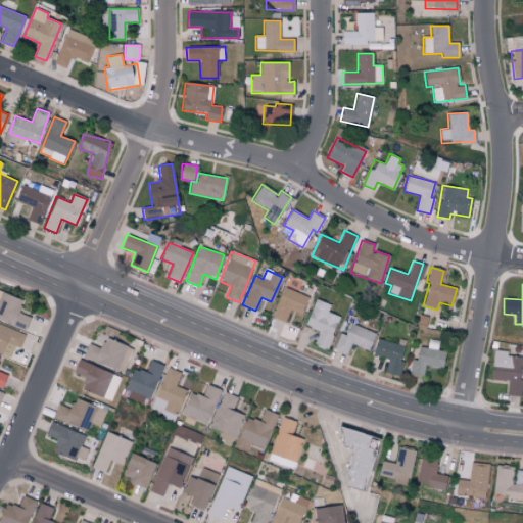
[(290,310),(300,314),(307,296),(284,287),(272,317),(285,322),(290,310)]
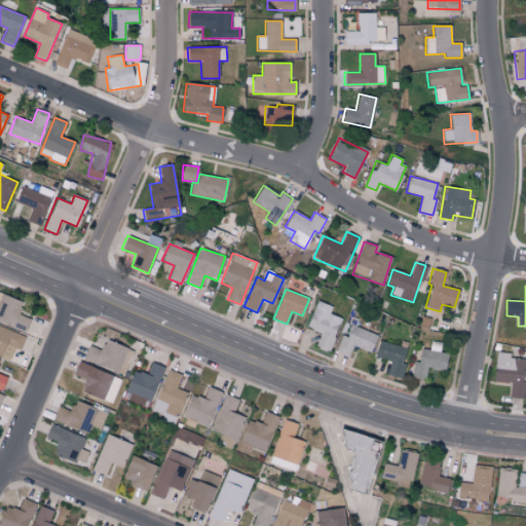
[(19,314),(23,302),(0,293),(0,322),(26,332),(30,318),(19,314)]
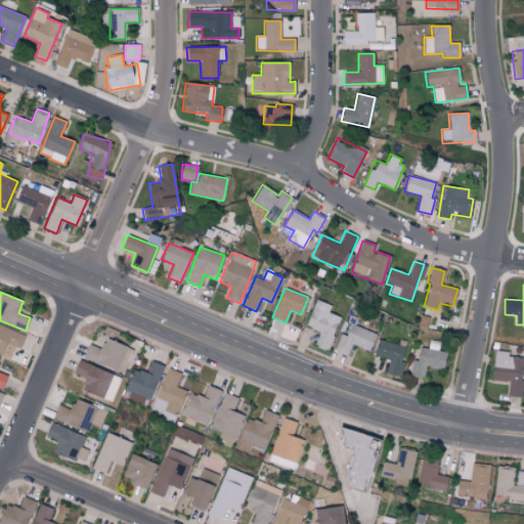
[(319,333),(313,345),(325,351),(340,317),(328,312),(331,306),(316,300),(304,325),(319,333)]
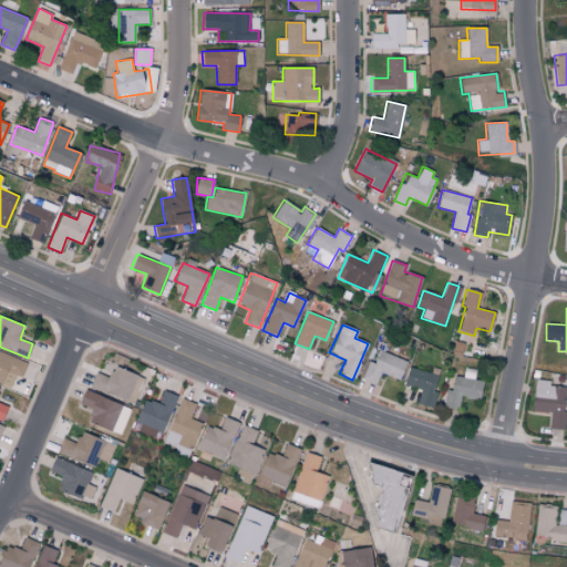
[(400,380),(406,360),(379,351),(374,363),(368,361),(361,379),(377,384),(380,373),(400,380)]
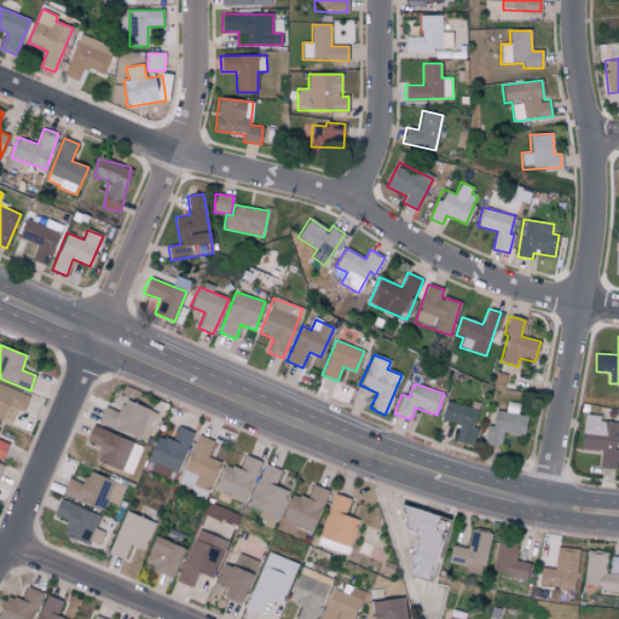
[(455,440),(470,445),(480,410),(446,400),(440,420),(460,426),(455,440)]
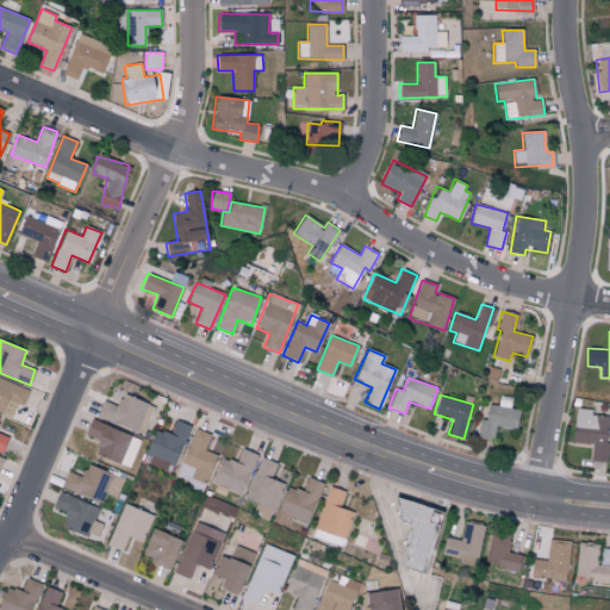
[(101,400),(97,419),(145,433),(154,405),(120,396),(118,405),(101,400)]
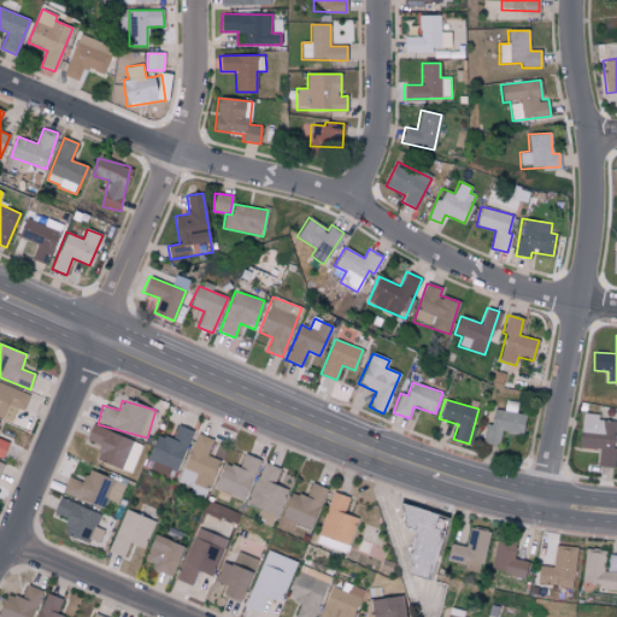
[(483,442),(500,445),(501,432),(523,434),(526,415),(516,413),(518,401),(505,400),(504,411),(493,409),(492,424),(486,423),(483,442)]
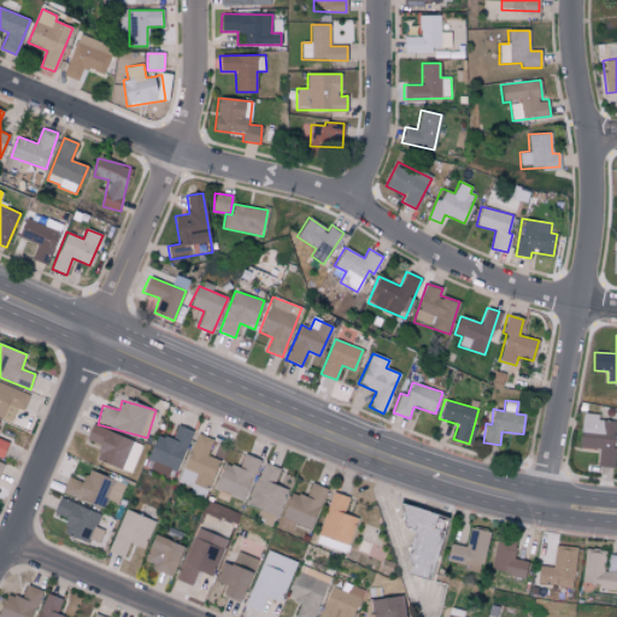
[(599,450),(598,466),(612,468),(616,422),(598,419),(599,415),(582,413),(579,448),(599,450)]
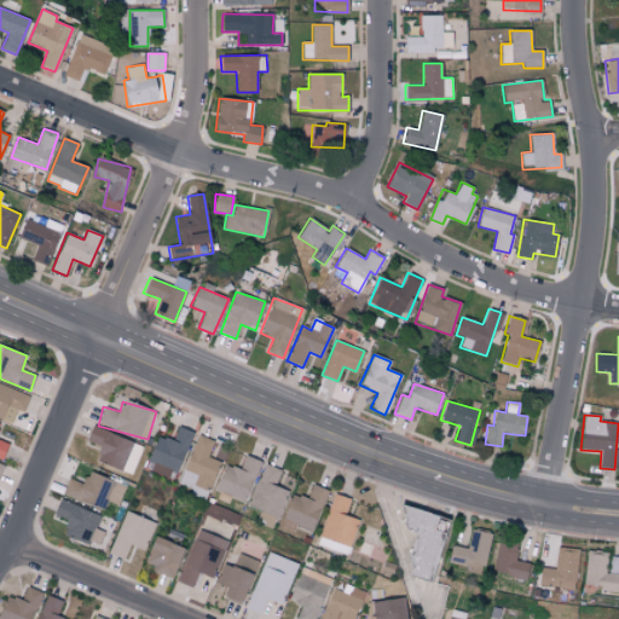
[(133,474),(143,445),(91,427),(86,441),(100,446),(96,462),(133,474)]
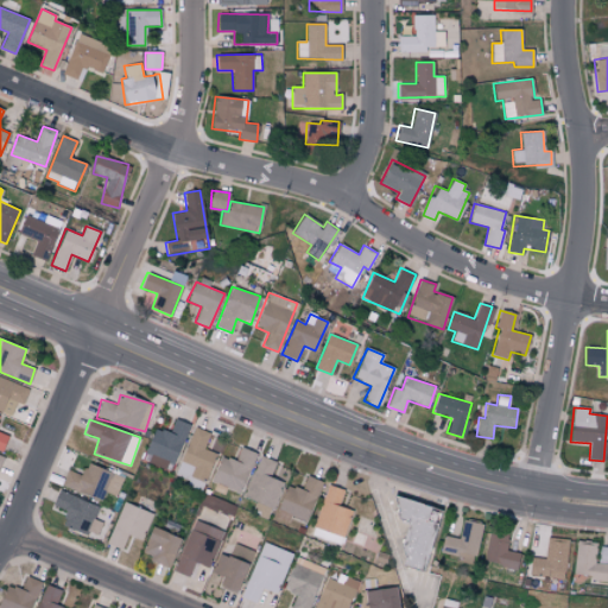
[(154,428),(143,461),(171,472),(189,425),(175,419),(170,434),(154,428)]
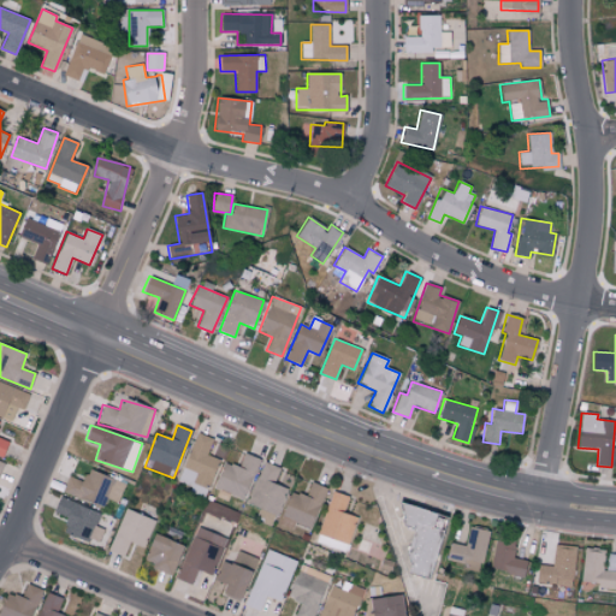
[(178,484),(206,493),(218,460),(206,455),(212,438),(196,432),(178,484)]
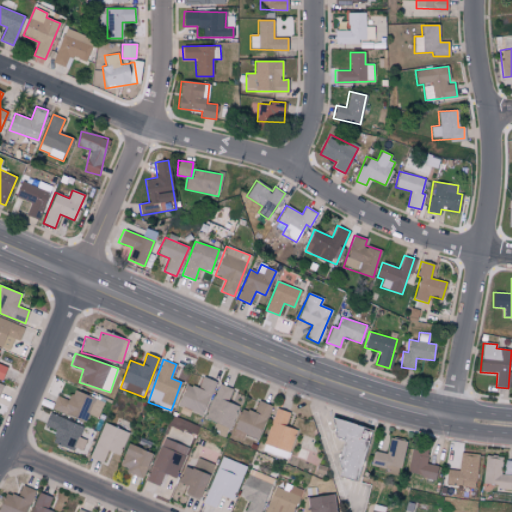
[(198,389),(187,384),(177,405),(200,416),(216,382),(203,376),(198,389)]
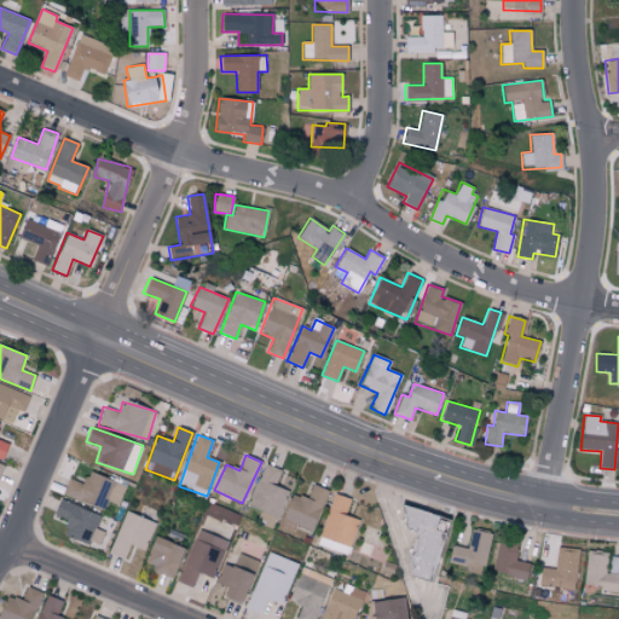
[(261,510),(256,521),(273,527),(293,475),(264,466),(249,507),(261,510)]
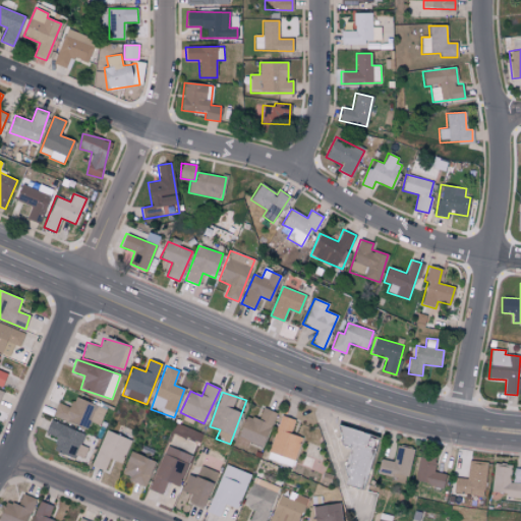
[(52,416),(88,428),(91,421),(100,424),(106,409),(73,397),(70,407),(57,402),(52,416)]
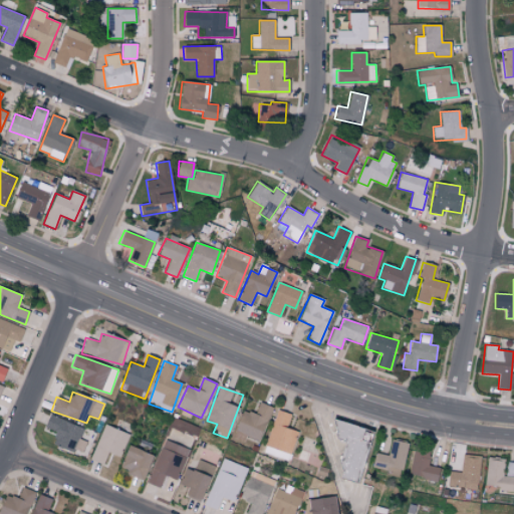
[(259,441),(271,407),(259,403),(254,415),(242,410),(234,432),(259,441)]
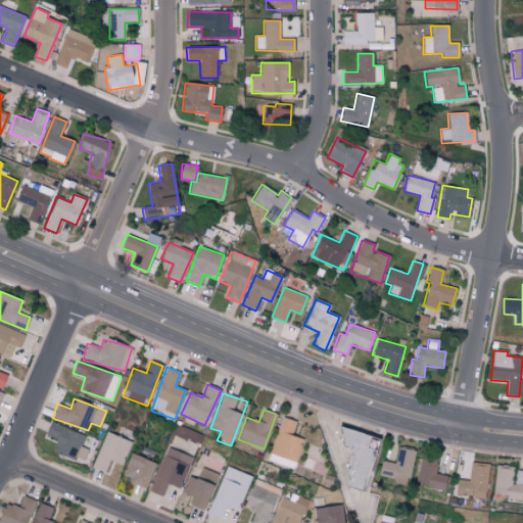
[(268,461),(293,469),(302,439),(291,436),(295,422),(281,417),(268,461)]
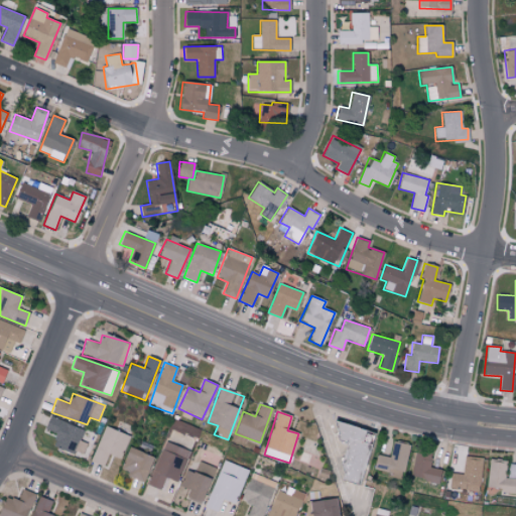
[(84,430),(49,415),(43,428),(56,434),(52,444),(81,457),(87,443),(80,440),(84,430)]
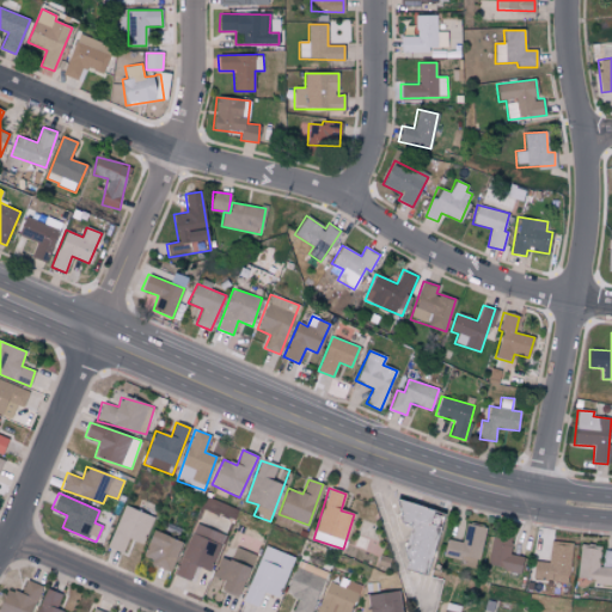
[(436,528),(427,526),(430,509),(399,502),(395,522),(409,526),(399,569),(424,576),(436,528)]
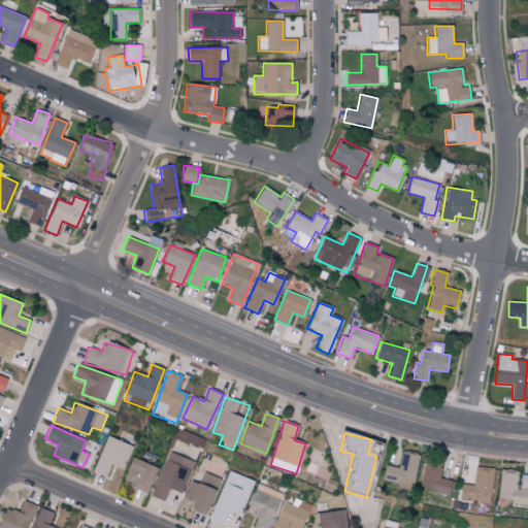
[(133,447),(108,436),(92,472),(105,477),(111,464),(123,469),(133,447)]
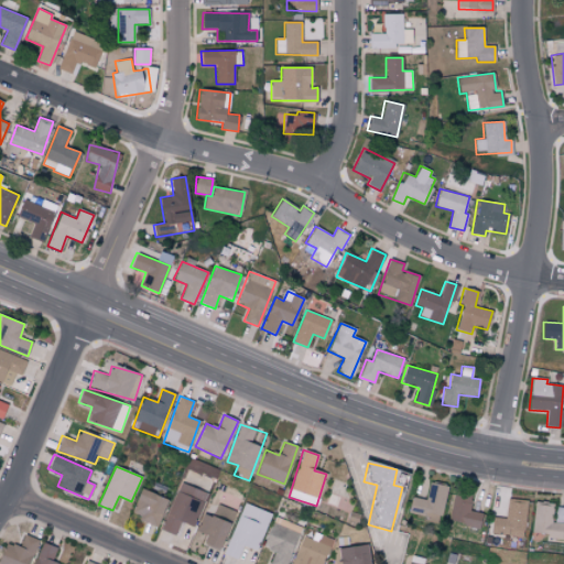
[(180,522),(194,527),(206,492),(180,483),(162,530),(175,534),(180,522)]
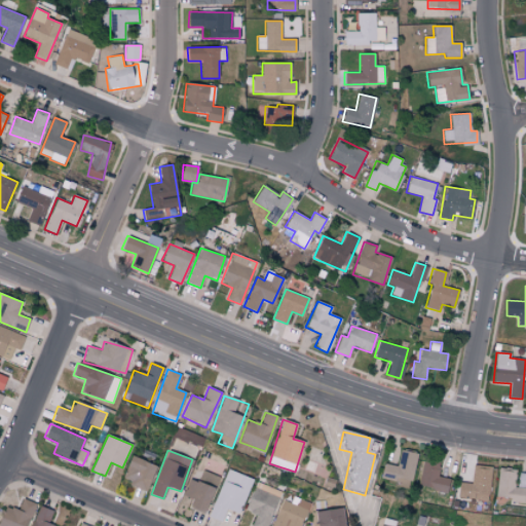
[(383,463),(380,481),(413,485),(417,453),(400,450),(398,465),(383,463)]
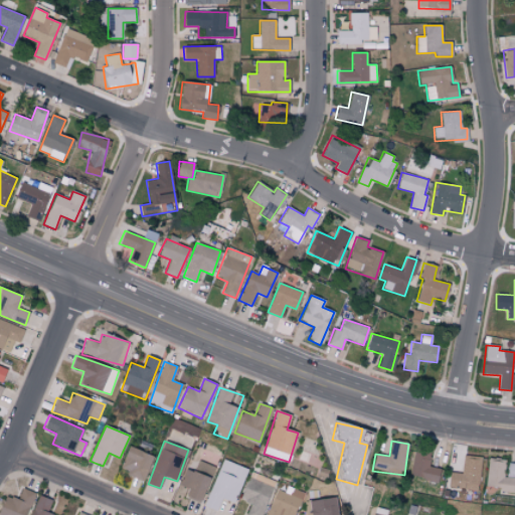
[(153,456),(129,447),(121,468),(128,471),(127,475),(144,481),(153,456)]
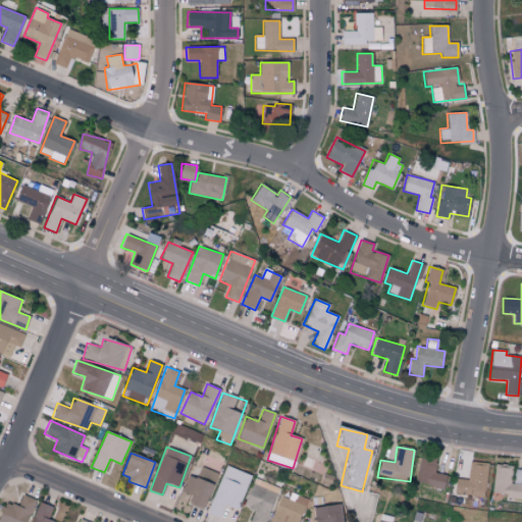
[(446,475),(434,473),(436,459),(420,457),(416,483),(444,487),(446,475)]
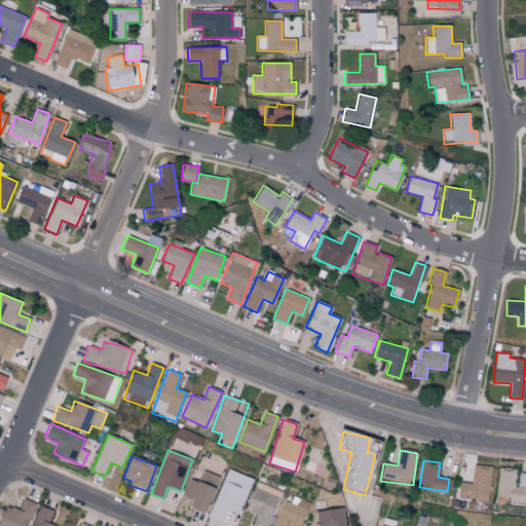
[(458,483),(458,498),(489,500),(490,466),(473,466),(472,483),(458,483)]
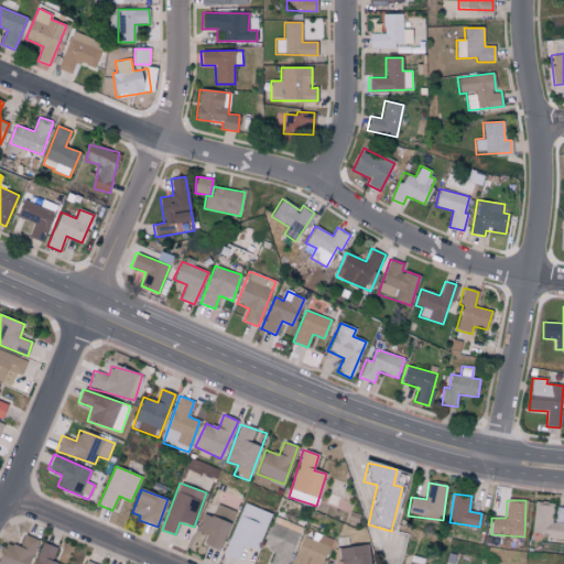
[(242,545),(257,551),(271,512),(243,503),(225,555),(237,560),(242,545)]
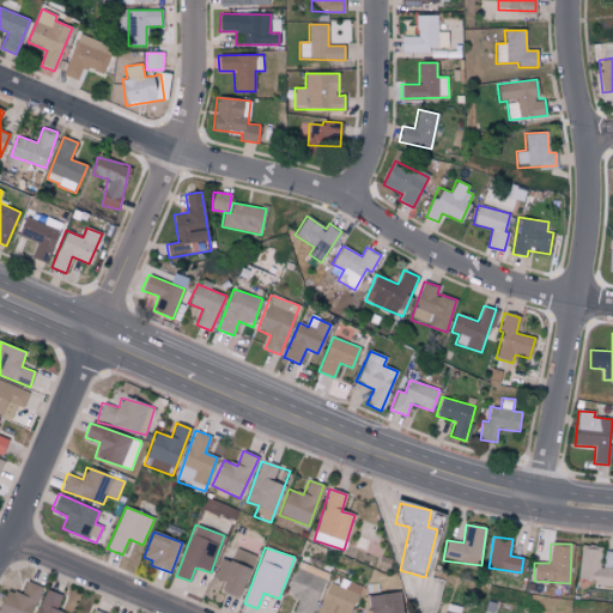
[(253,554),(234,548),(230,562),(220,559),(214,578),(223,581),(219,592),(241,598),(253,554)]
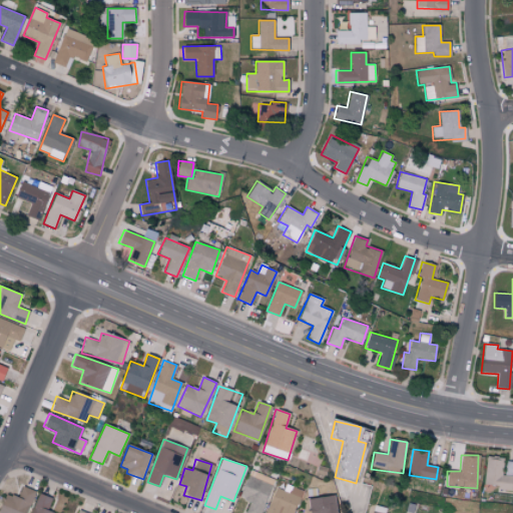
[(505,461),(487,459),(483,484),(499,486),(498,490),(512,492),(512,461),(506,461),(505,461)]
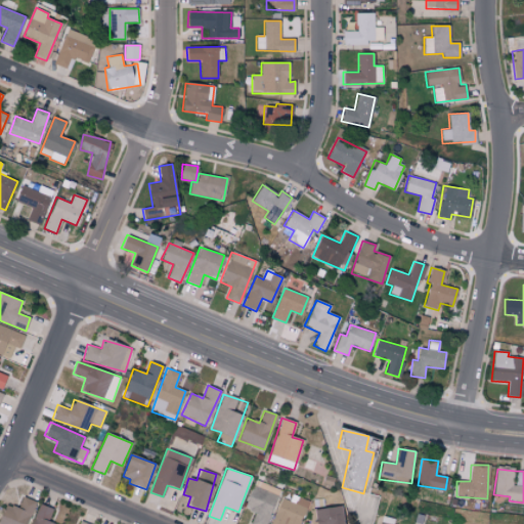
[(266,523),(280,490),(256,480),(245,508),(256,512),(251,523),(266,523)]
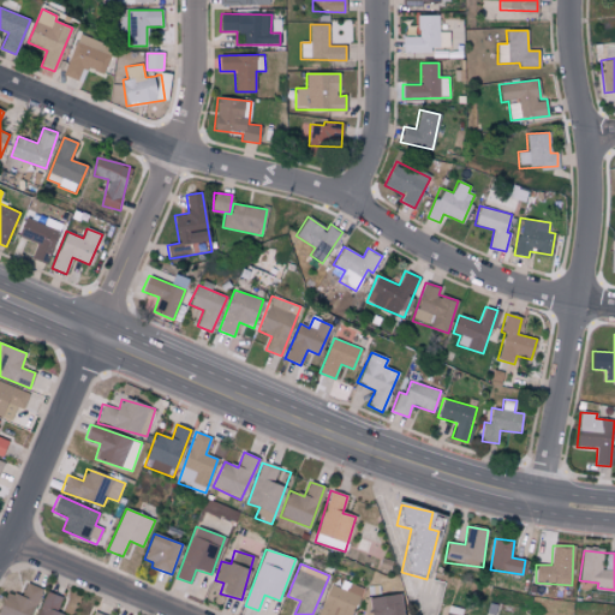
[(352,614),(360,586),(344,581),(341,589),(328,585),(318,614),(352,614)]
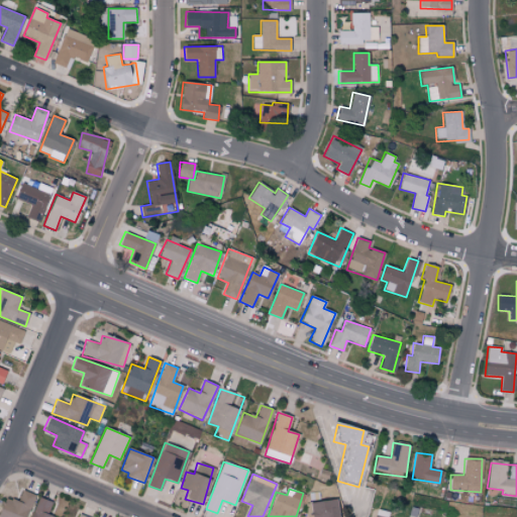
[(26,516),(34,494),(22,491),(18,502),(5,497),(0,512),(0,516),(26,516)]
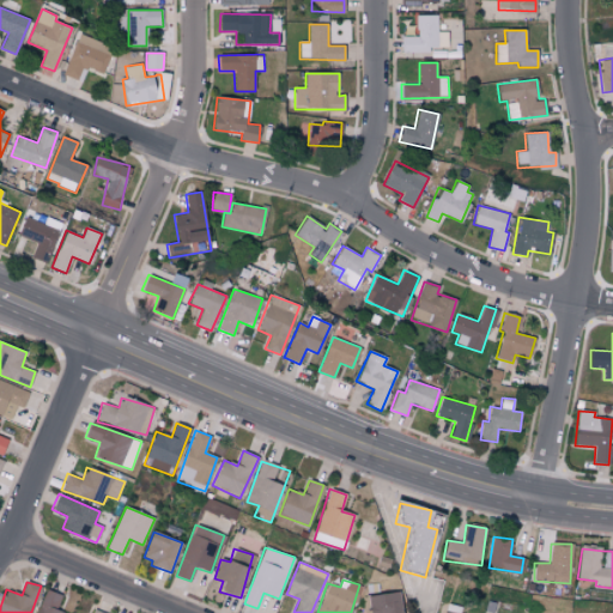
[(62,595),(44,589),(37,612),(61,612),(56,612),(62,595)]
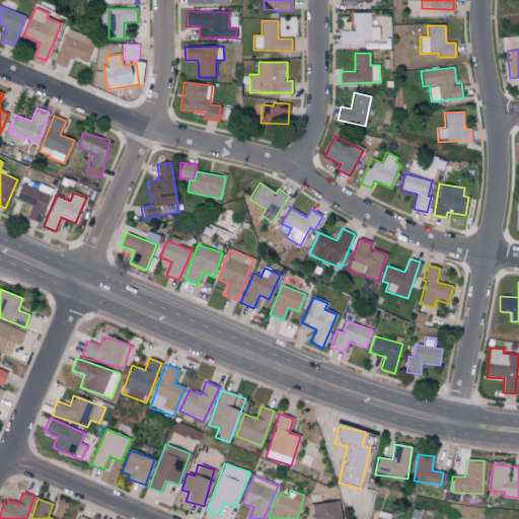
[(340,518),(339,502),(311,504),(312,518),(340,518)]
